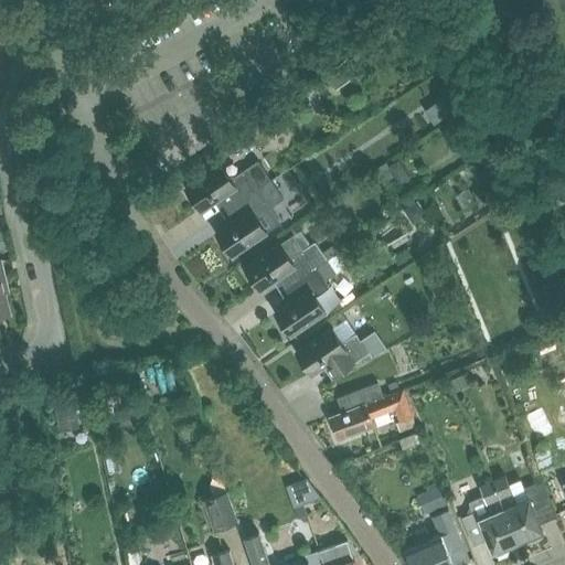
[(343,61),(327,72),(337,85),(352,73),(343,61)]
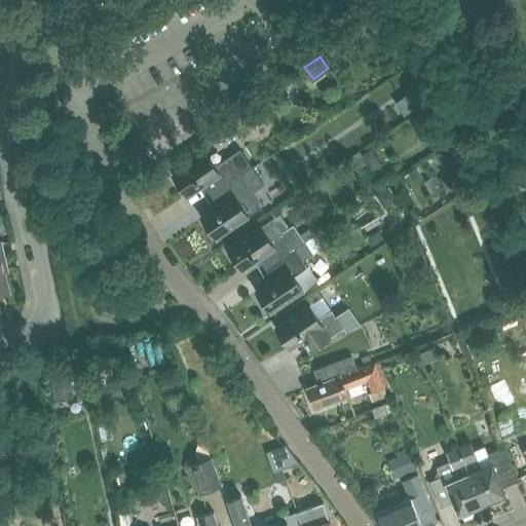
[(514,79),(502,84),(509,99),(520,94),(514,79)]
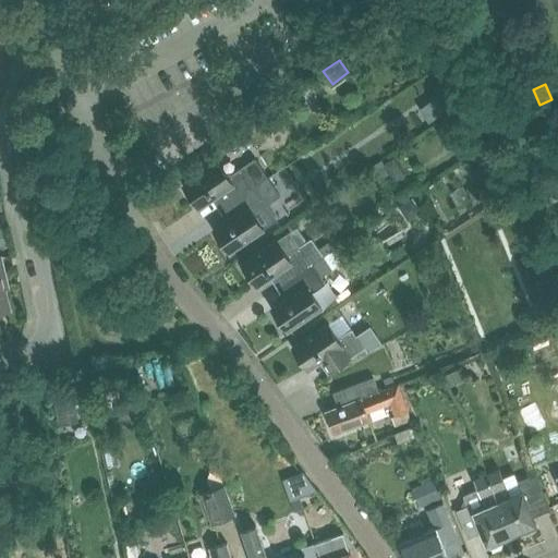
[(448,91),(433,100),(441,113),(457,105),(448,91)]
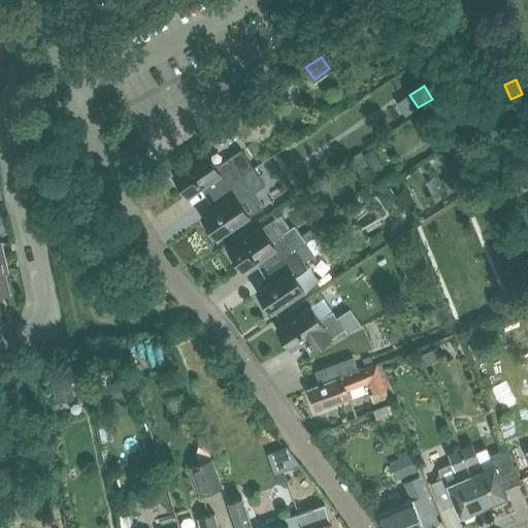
[(240,150),(229,158),(220,164),(213,165),(205,154),(173,175),(187,196),(209,180),(217,191),(207,198),(240,175),(253,167),(240,150)]
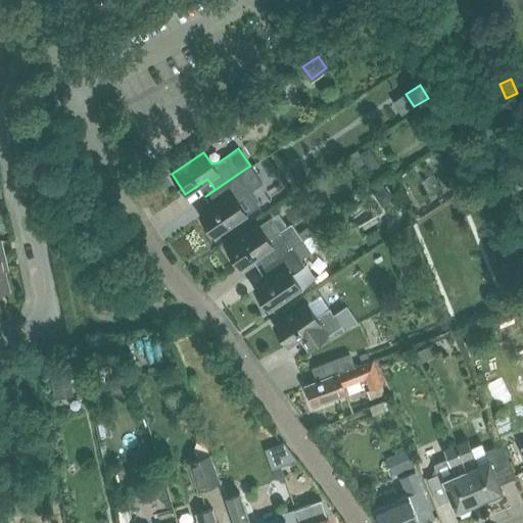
[(250,165),(238,174),(205,196),(205,197),(216,190),(223,200),(200,216),(214,236),(259,205),(250,192),(262,184),(250,165)]
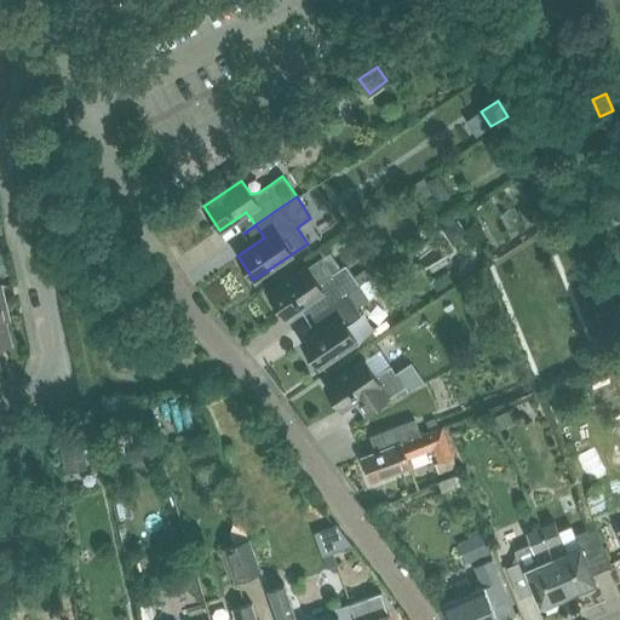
[(468,235),(458,219),(442,230),(453,245),(468,235)]
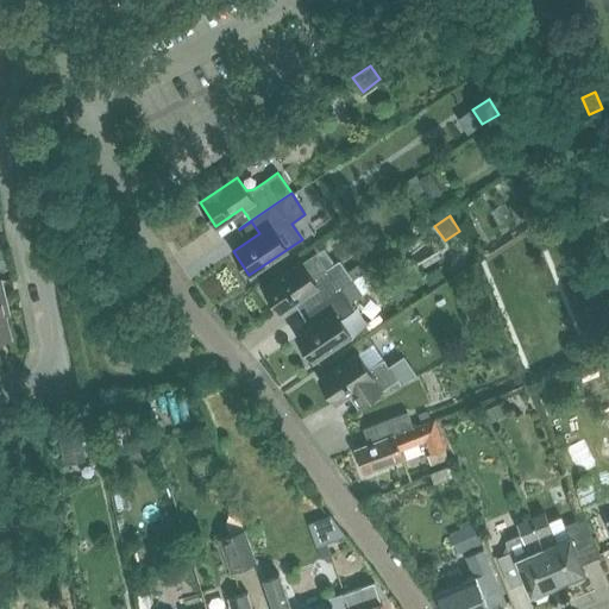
[(302,314),(353,281),(364,272),(358,265),(347,272),(339,259),(326,269),(315,253),(263,288),(280,312),(306,294),(314,306),(302,314)]
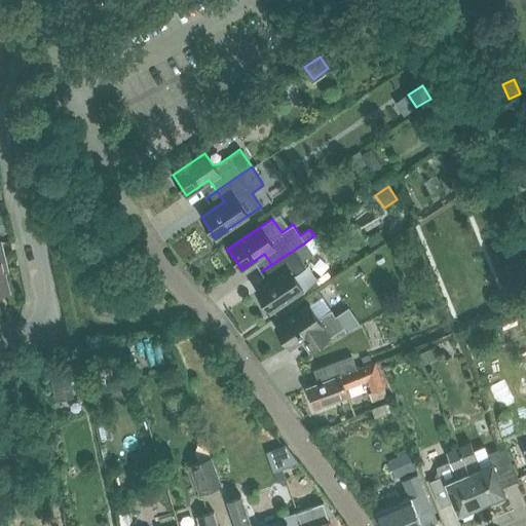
[(0,293),(9,292),(4,270),(7,270),(1,241),(0,241),(0,293)]
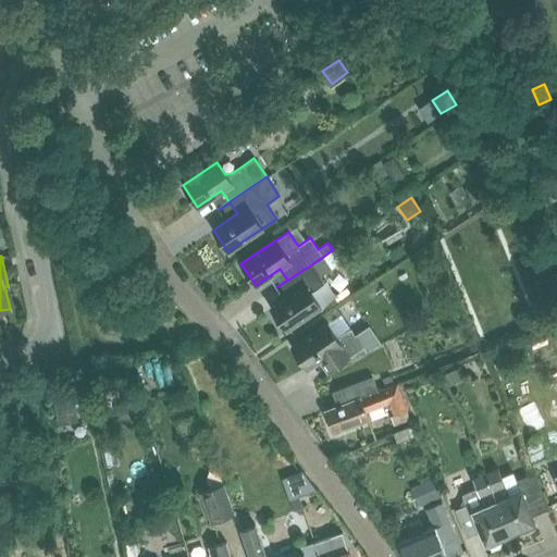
[(295,292),(271,308),(285,330),(304,318),(320,307),(334,297),(324,283),(320,276),(332,269),(327,263),(323,257),(276,287),(277,288),(287,281),(295,292)]
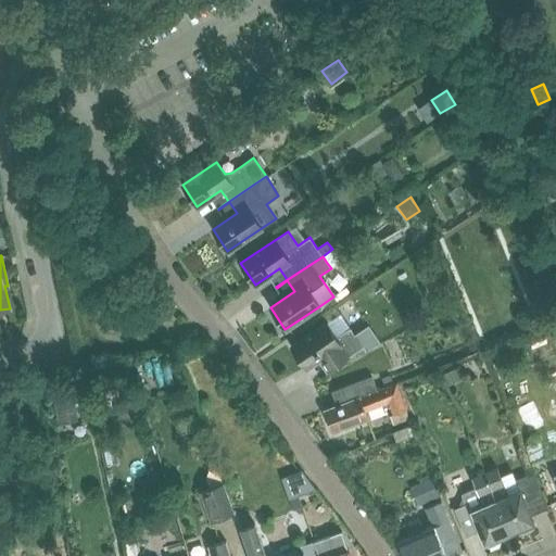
[(419,276),(430,290),(439,283),(429,269),(419,276)]
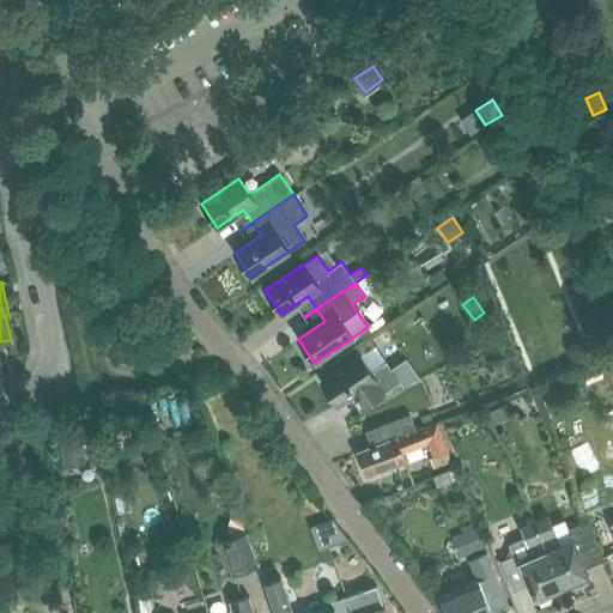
[(362,408),(400,382),(402,387),(419,377),(407,358),(390,369),(386,362),(375,368),(368,369),(359,356),(321,382),(338,406),(364,388),(372,400),(360,407),(362,408)]
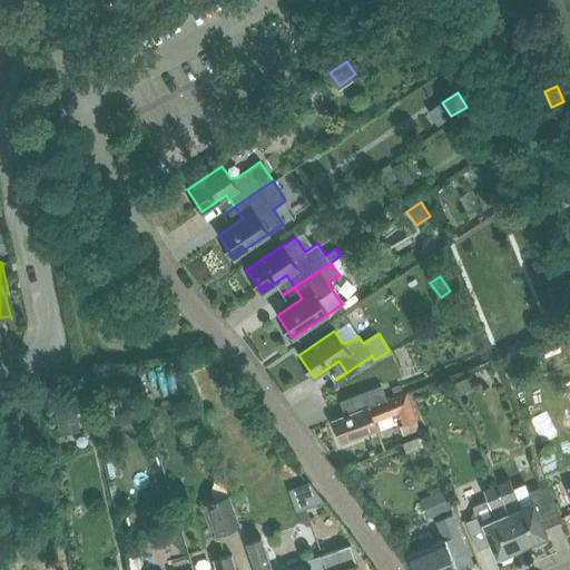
[(175,387),(168,367),(151,373),(158,393),(175,387)]
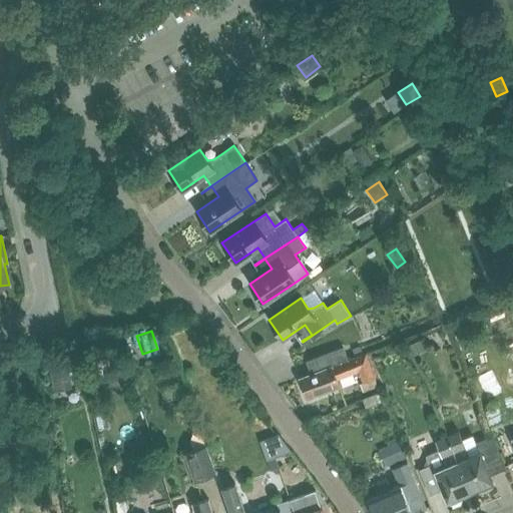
[(409,344),(414,356),(426,350),(420,339),(409,344)]
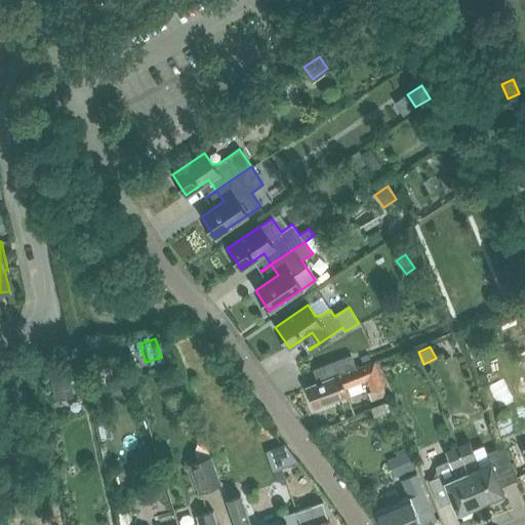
[(313,369),(317,381),(356,368),(351,355),(331,362),(313,369)]
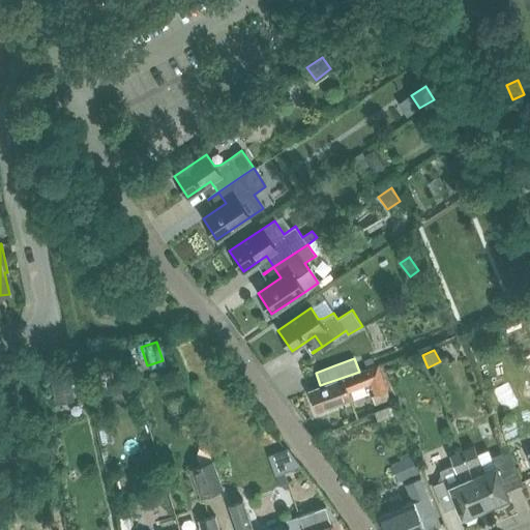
[(363,361),(366,369),(375,365),(372,358),(363,361)]
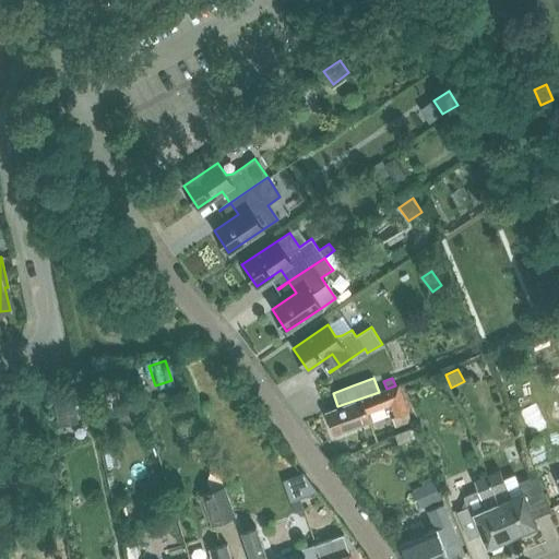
[(395,385),(387,389),(379,392),(337,406),(325,412),(334,433),(370,419),(368,413),(392,404),(396,417),(392,418),(395,427),(413,420),(400,384),(395,385)]
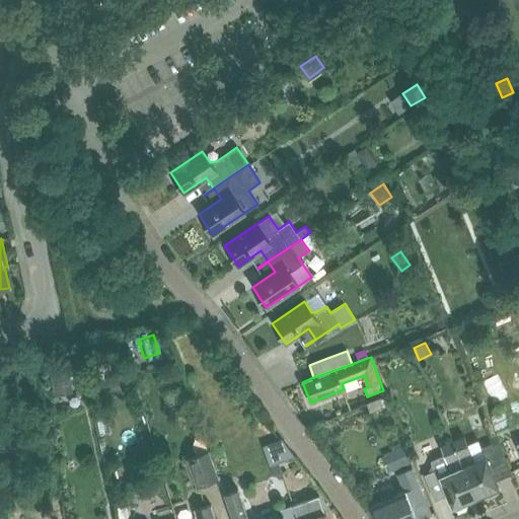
[(483,374),(487,397),(503,395),(499,371),(483,374)]
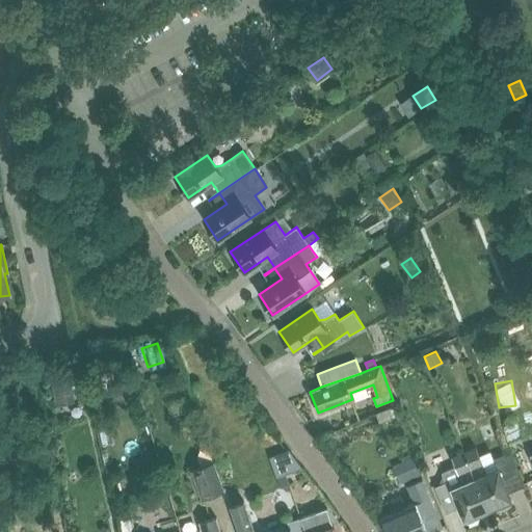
[(72,391),(54,395),(56,406),(75,402),(72,391)]
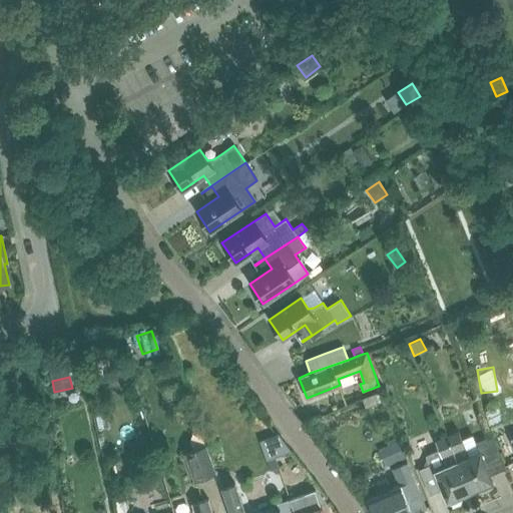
[(486,412),(491,427),(506,422),(500,407),(486,412)]
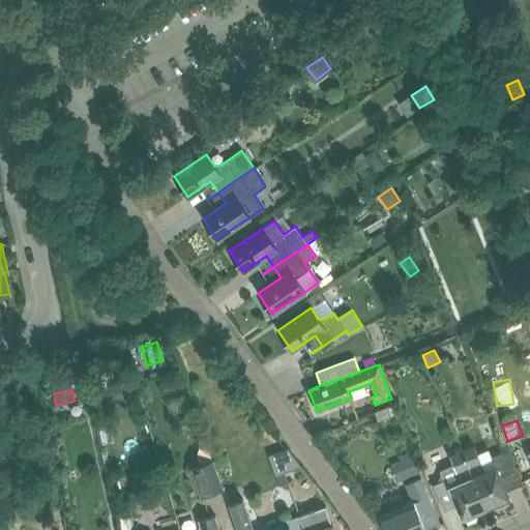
[(473,445),(462,450),(486,507),(495,504),(497,509),(509,504),(506,499),(508,498),(506,491),(523,483),(508,450),(492,458),(488,449),(477,454),(473,445)]
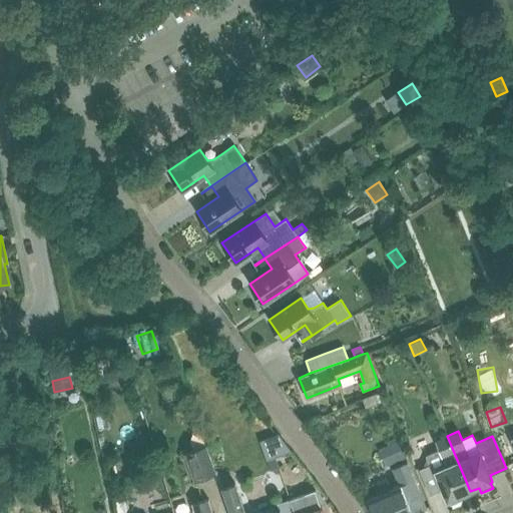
[(292,451),(279,434),(261,441),(267,460),(292,451)]
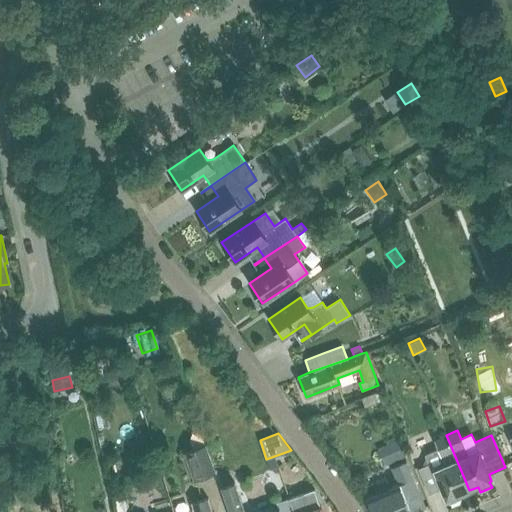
[(469,490),(446,435),(434,440),(438,449),(425,455),(428,464),(418,468),(428,494),(441,488),(446,500),(447,499),(449,503),(461,499),(459,494),(469,490)]
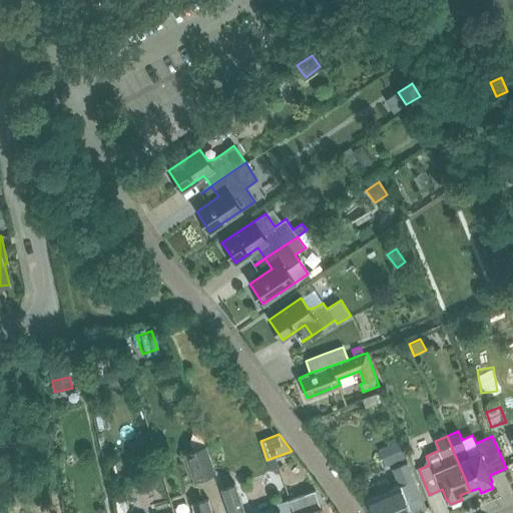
[(184,454),(194,482),(216,474),(206,446),(184,454)]
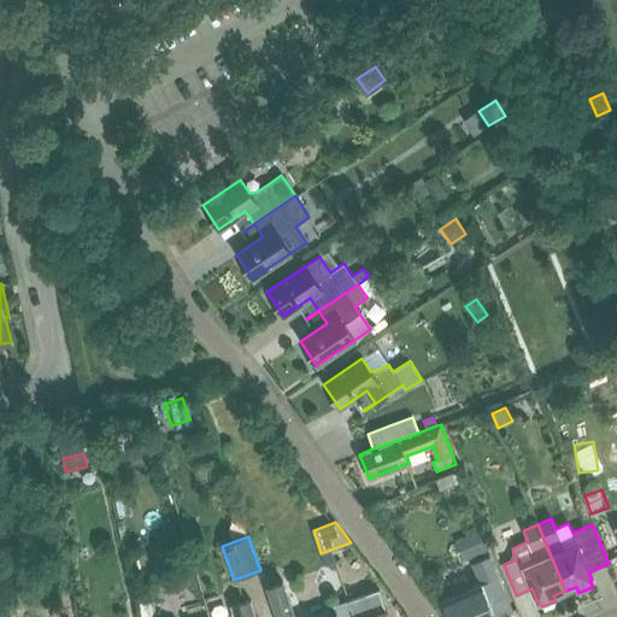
[(499,616),(512,612),(504,589),(499,576),(491,556),(471,564),(480,583),(463,591),(441,599),(447,616),(499,616)]
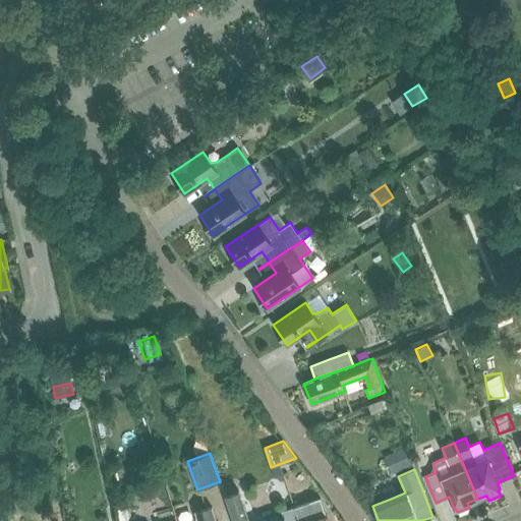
[(226,496),(234,520),(298,520),(294,508),(281,512),(284,520),(248,520),(239,490),(226,496)]
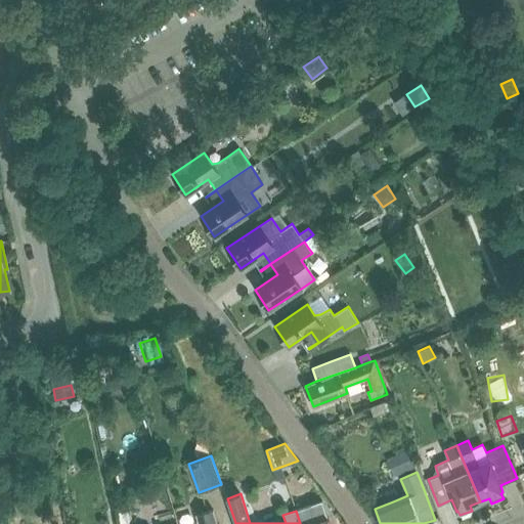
[(329,523),(321,501),(302,508),(296,511),(300,523),(329,523)]
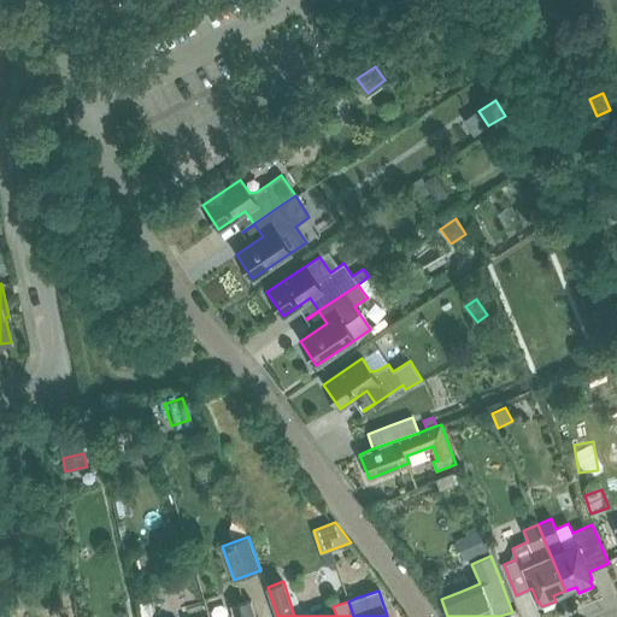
[(256,616),(252,600),(233,606),(235,616),(256,616)]
